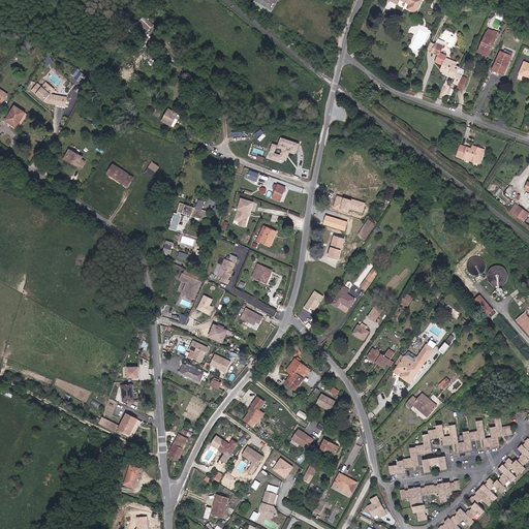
[(273,13),(279,0),(253,0),(253,1),(273,13)]
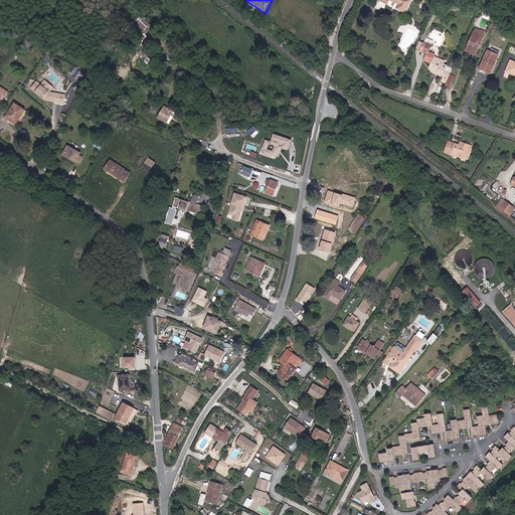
[(412,0),(378,0),(387,4),(388,0),(389,0),(403,6),(401,10),(407,13),(412,0)]
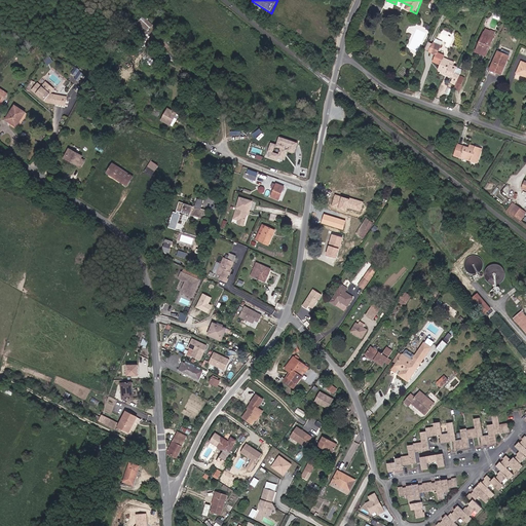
[(488,54),(495,36),(486,32),(478,50),(488,54)]
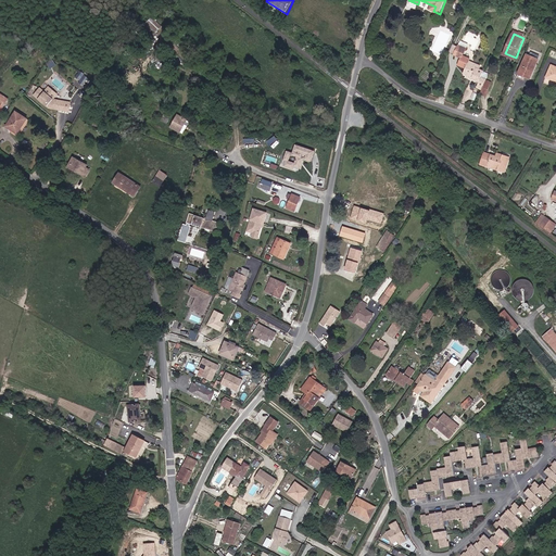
[(477,87),(483,89),(484,87),(488,79),(490,73),(481,68),(482,65),(470,61),(471,59),(465,55),(467,50),(459,48),(456,54),(464,58),(460,64),(468,67),(471,70),(469,76),(476,78),(475,79),(480,81),(477,87)]
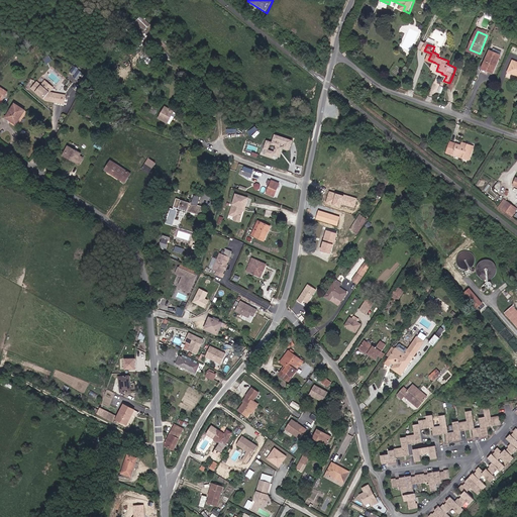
[(492,48),(485,67),(491,69),(494,71),(502,53),(492,48)]
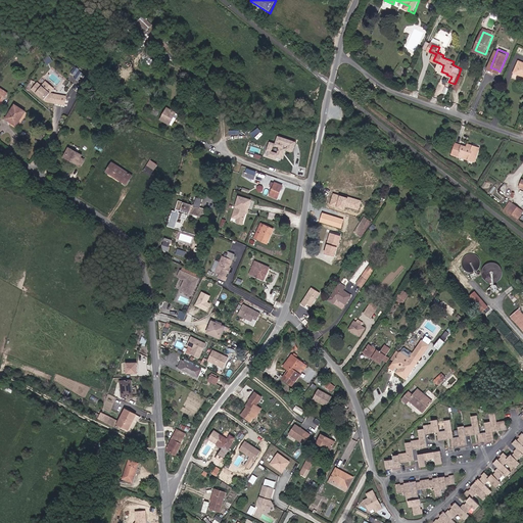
[(456,82),(461,84),(464,77),(459,75),(456,82)]
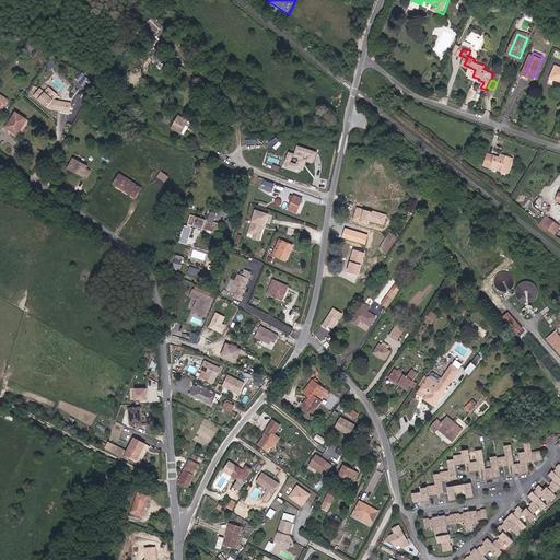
[(44,91),(37,97),(53,111),(61,113),(63,104),(57,103),(44,91)]
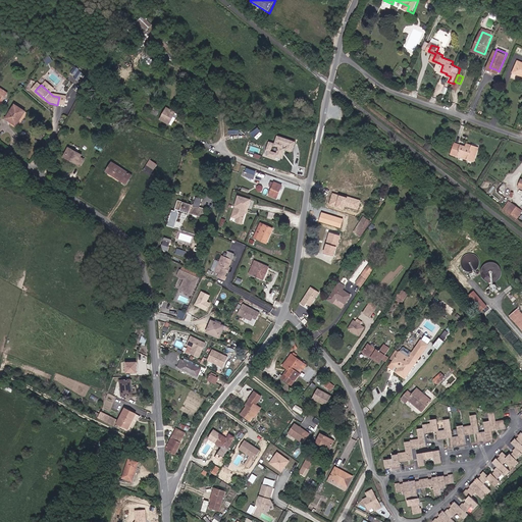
[(0,87),(0,102),(2,105),(9,94),(7,93),(3,90),(0,87)]
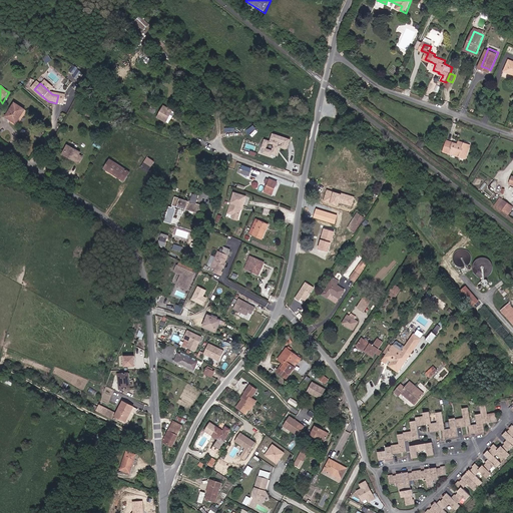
[(66,105),(67,97),(58,95),(56,103),(66,105)]
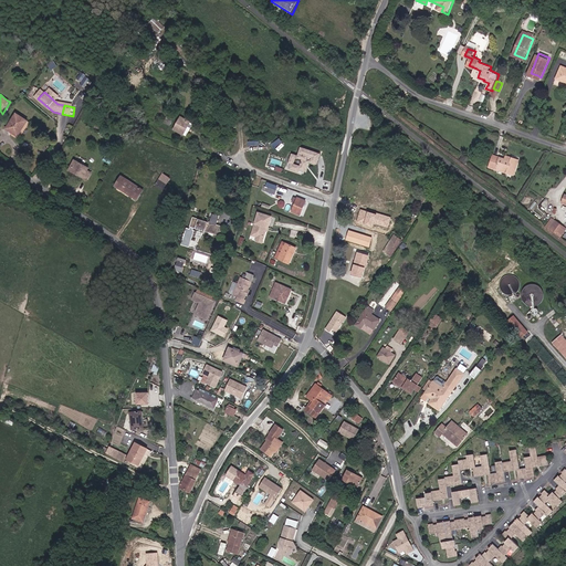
[(18,137),(28,122),(17,115),(7,129),(18,137)]
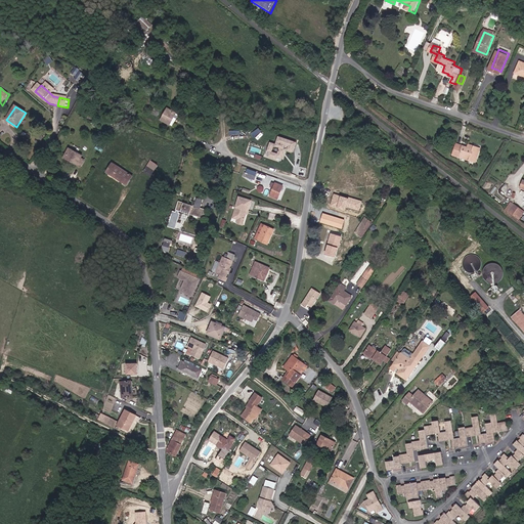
[(168,119),(171,114),(166,111),(163,117),(168,119)]
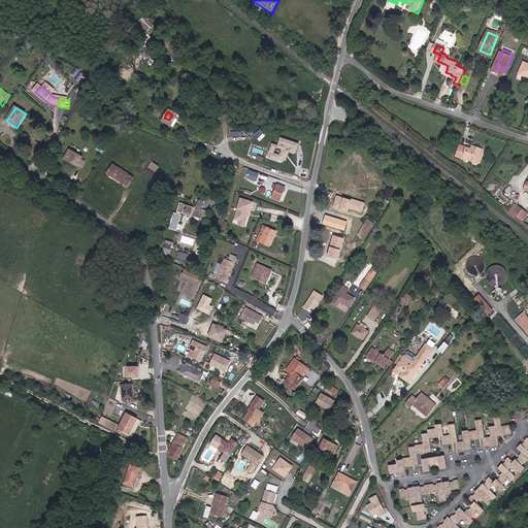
[(182,129),(188,118),(179,113),(173,124),(182,129)]
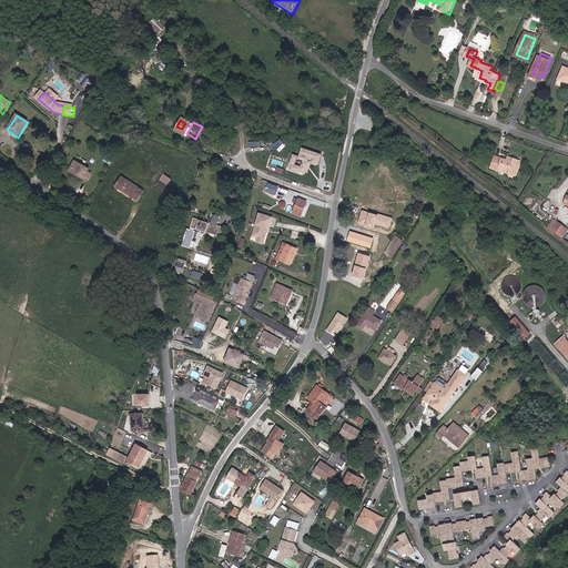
[(276,149),(284,142),(280,138),(273,145),(276,149)]
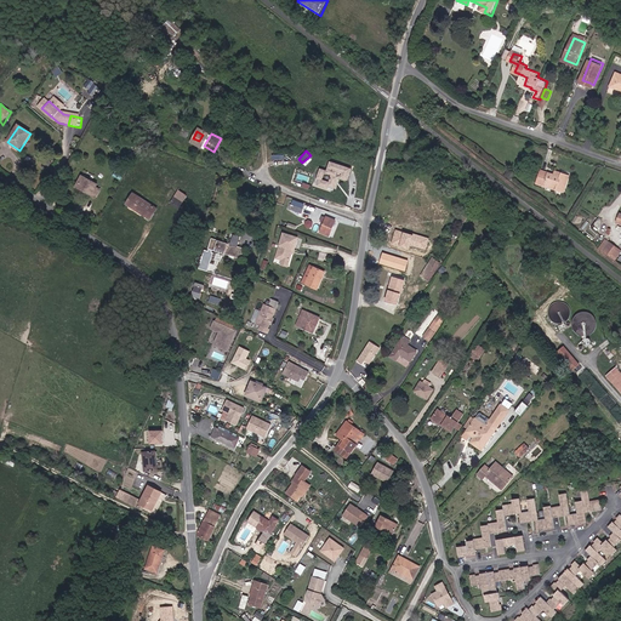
[(322,170),(318,177),(323,178),(320,186),(328,188),(330,183),(336,186),(340,177),(342,166),(331,163),(328,172),(322,170)]
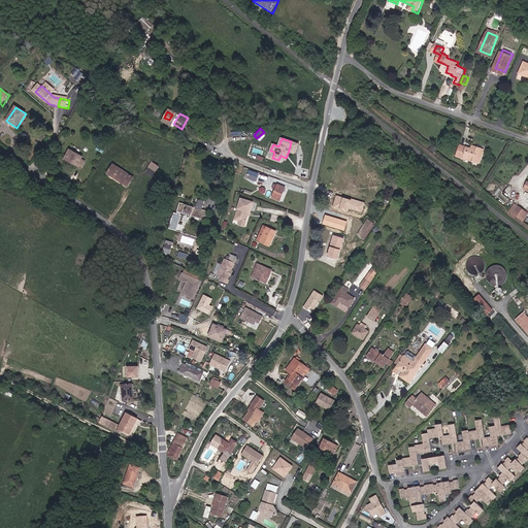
[(292,141),(291,152),(295,154),(299,144),(292,141)]
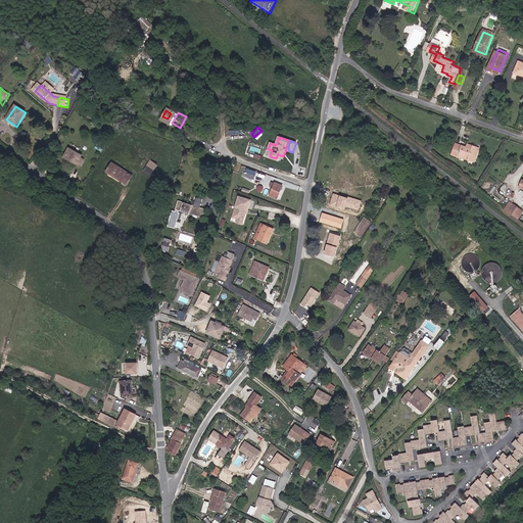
[(465,145),(464,148),(453,144),(450,151),(457,153),(455,158),(466,161),(468,156),(473,157),(475,149),(465,145)]
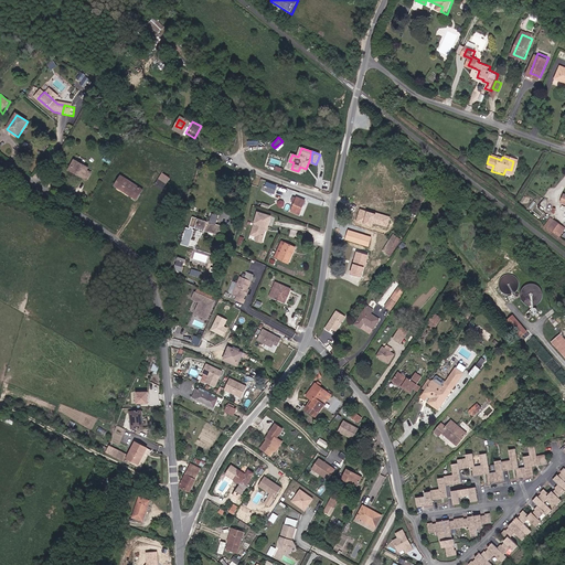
[(87,172),(89,170),(76,163),(72,171),(80,176),(78,177),(87,182),(92,176),(87,172)]
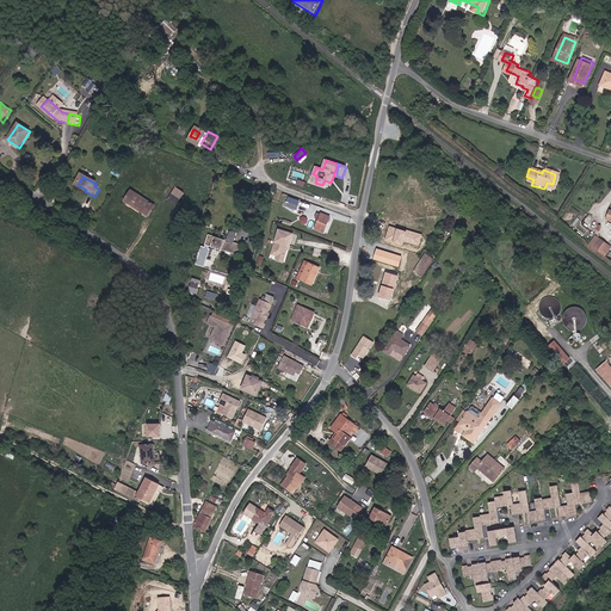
[(177,205),(185,192),(176,186),(167,198),(177,205)]
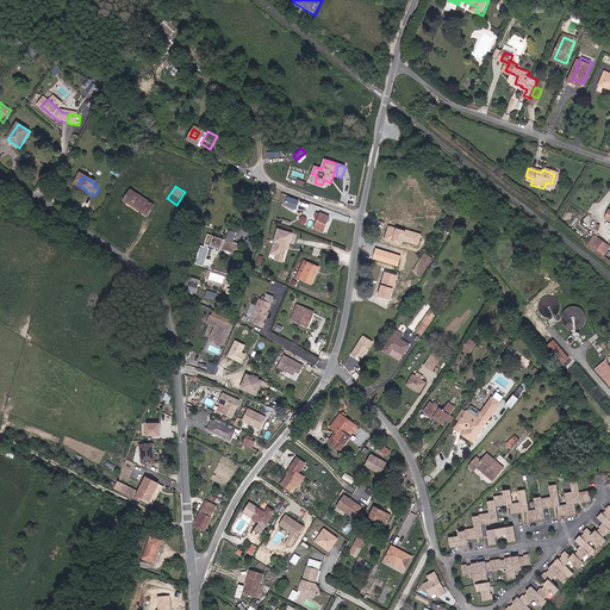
[(150,213),(157,204),(135,187),(128,197),(150,213)]
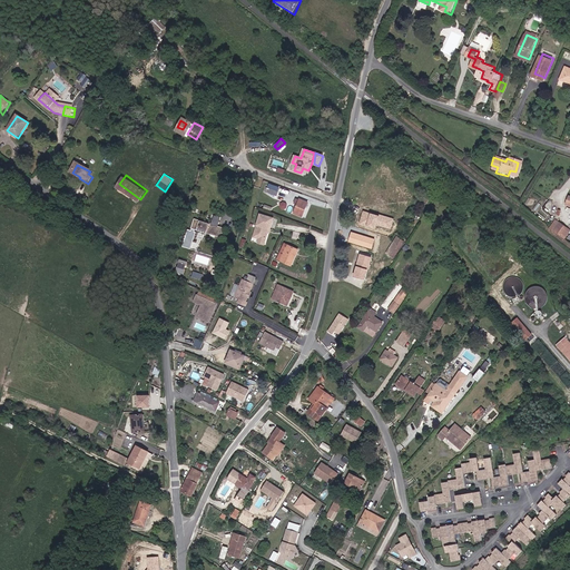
[(295,214),(304,216),(308,203),(300,199),(300,200),(298,204),(295,214)]
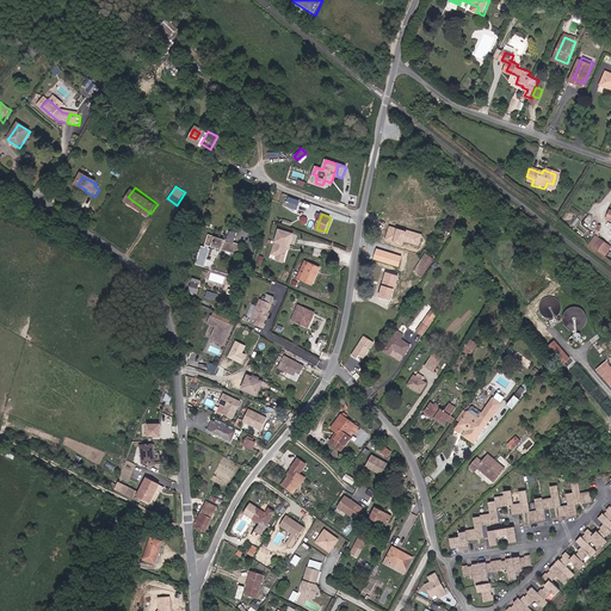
[(406,232),(388,226),(383,240),(402,246),(403,242),(419,247),(423,234),(406,229),(406,232)]
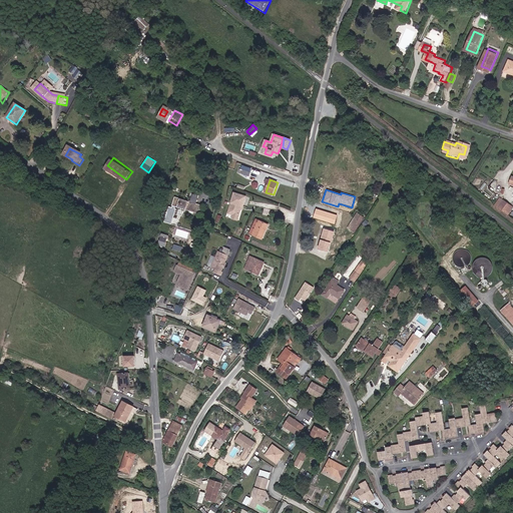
[(240,217),(248,197),(236,193),(230,214),(235,215),(240,217)]
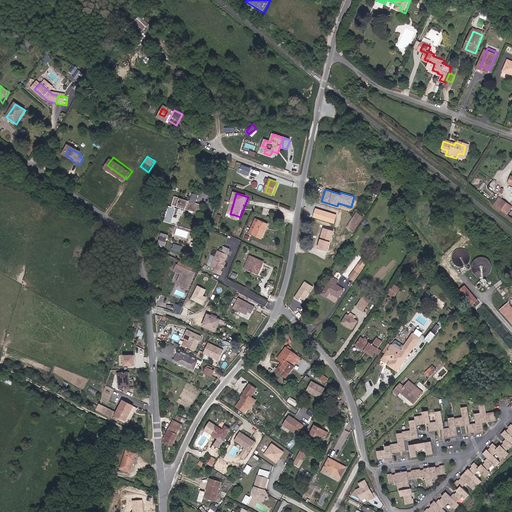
[(191,202),(197,204),(199,198),(193,196),(191,202)]
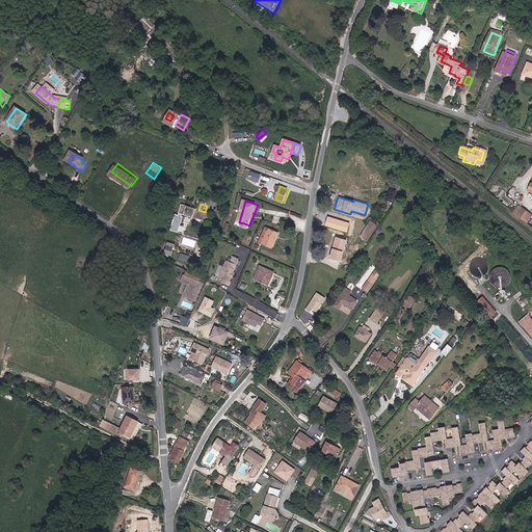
[(183,205),(180,215),(208,223),(211,214),(205,212),(198,210),(183,205)]
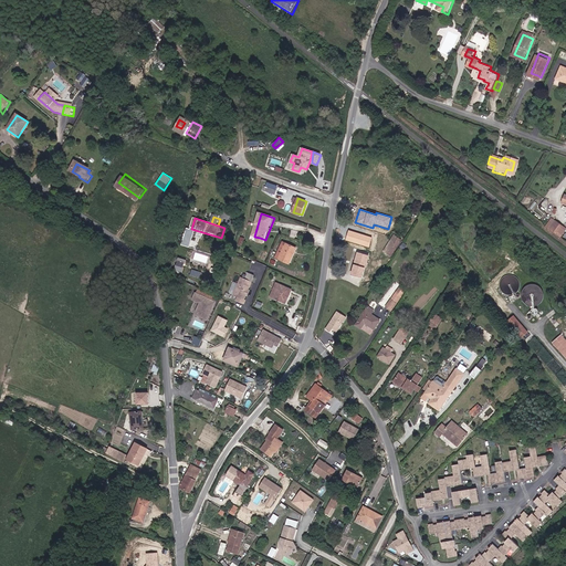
[(551,230),(558,236),(563,229),(555,223),(555,224),(551,230)]
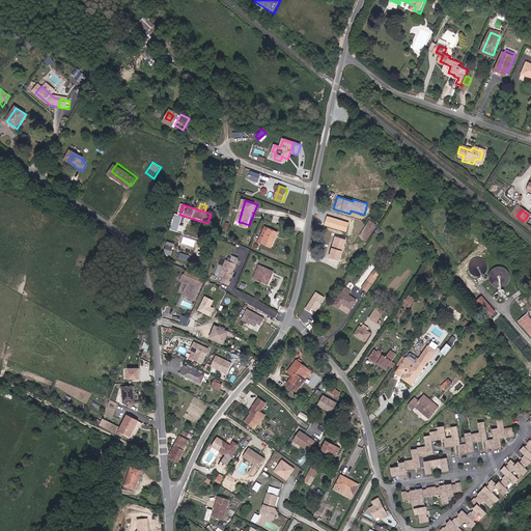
[(348,222),(327,216),(324,225),(345,231),(348,222)]
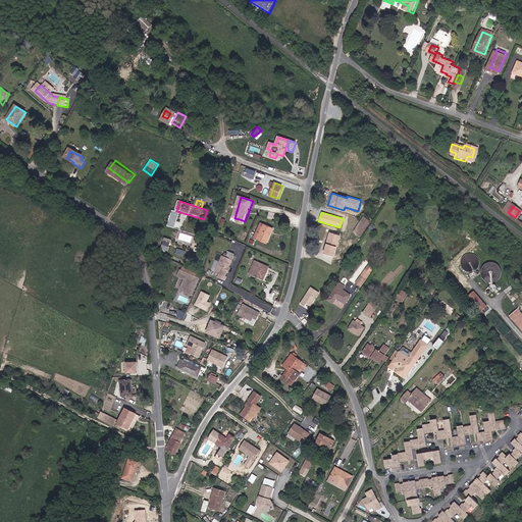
[(171,214),(169,221),(176,223),(178,216),(171,214)]
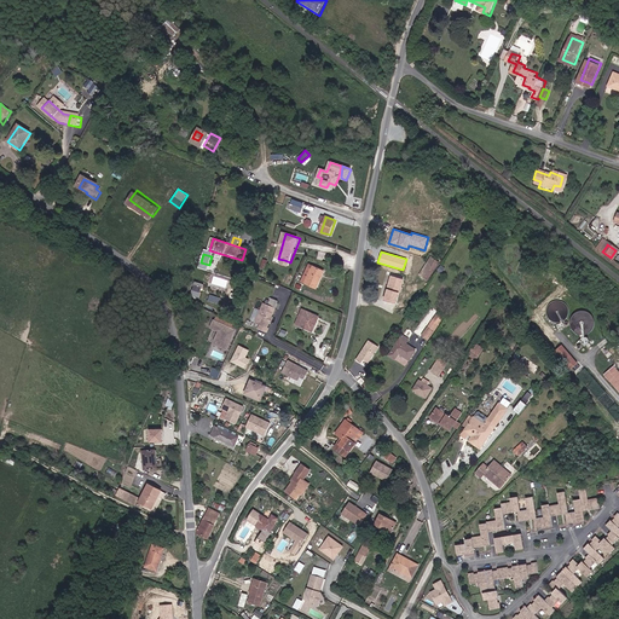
[(440,262),(429,256),(418,275),(428,281),(440,262)]
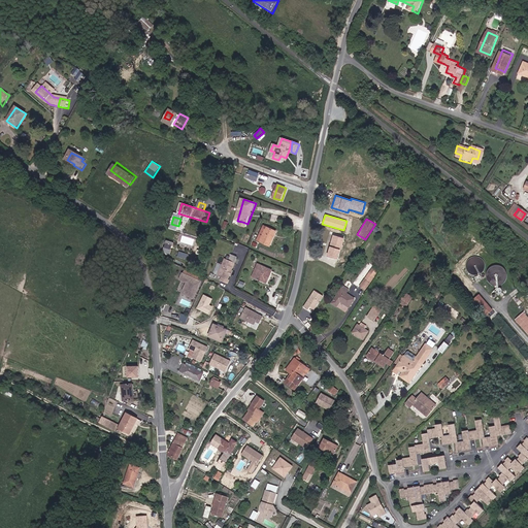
[(176,233),(178,226),(171,224),(169,231),(176,233)]
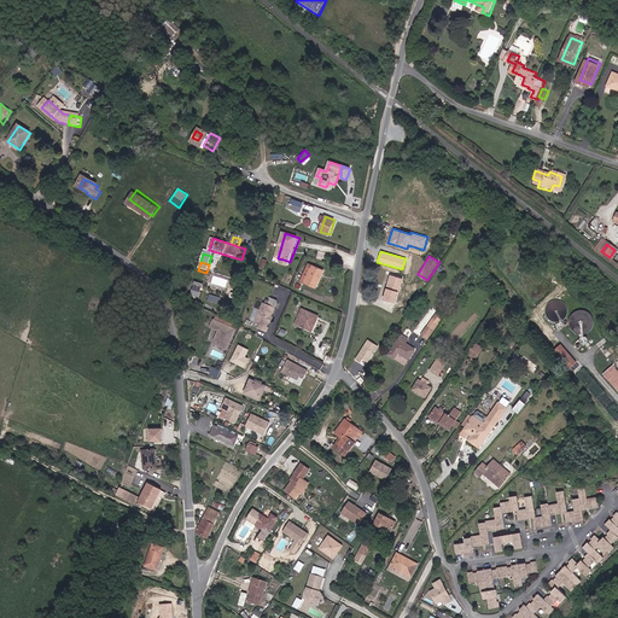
[(318,290),(325,272),(312,267),(304,285),(318,290)]
